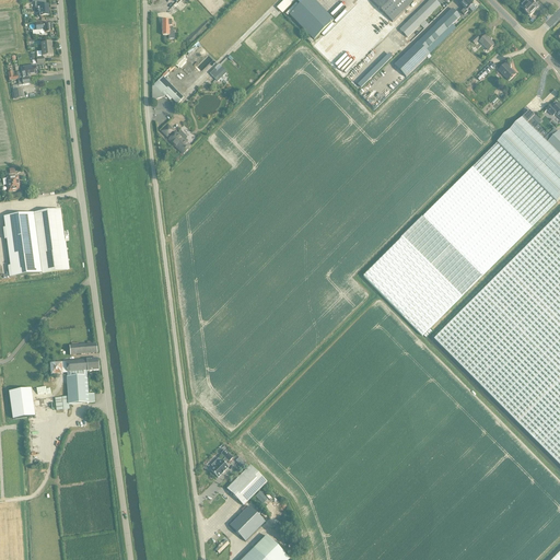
[(304,0),(290,15),(314,41),(334,21),(312,0),(304,0)]
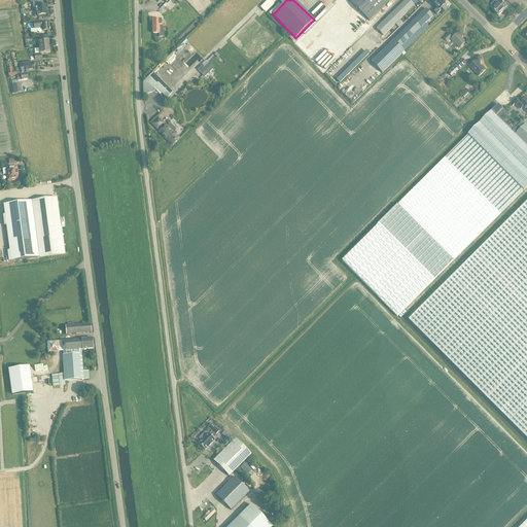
[(390,0),(347,0),(370,22),(390,0)]
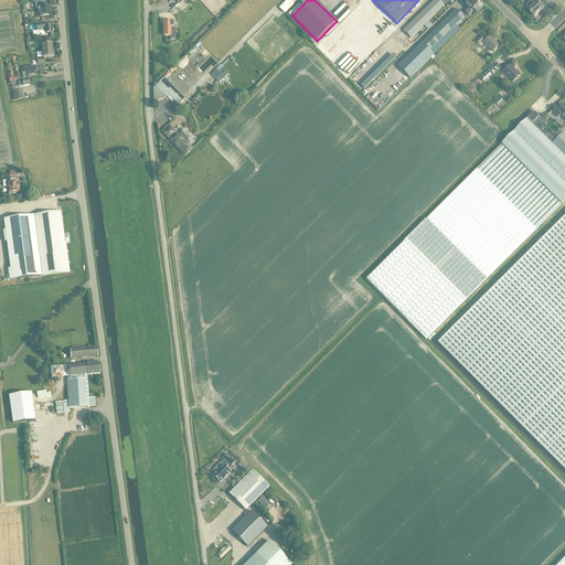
[(432,24),(428,21),(444,6),(437,0),(434,0),(403,31),(411,39),(424,27),(427,30),(432,24)]
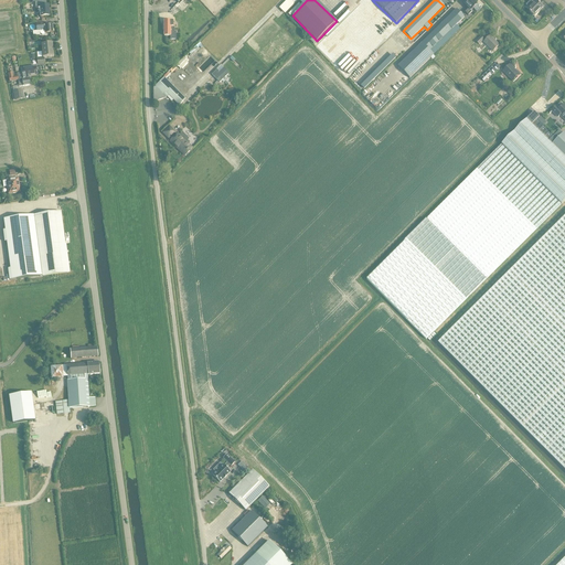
[(468,0),(464,4),(469,9),(465,12),(468,16),(471,12),(470,11),(472,9),(476,12),(479,9),(476,6),(477,6),(472,1),(473,1),(472,0),(468,0)]
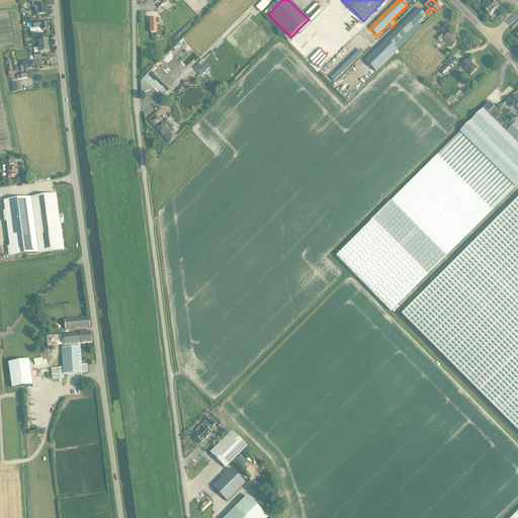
[(493,3),(495,0),(486,0),(481,6),(491,16),(498,8),(493,3)]
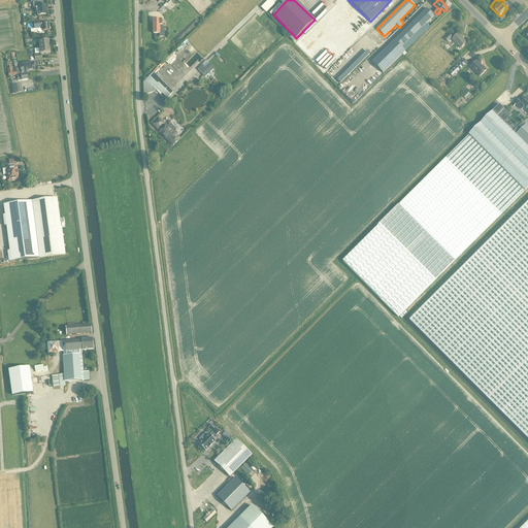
[(37,15),(38,15),(46,14),(45,5),(37,6),(37,7),(36,8),(35,9),(35,11),(36,12),(37,12),(37,15)]
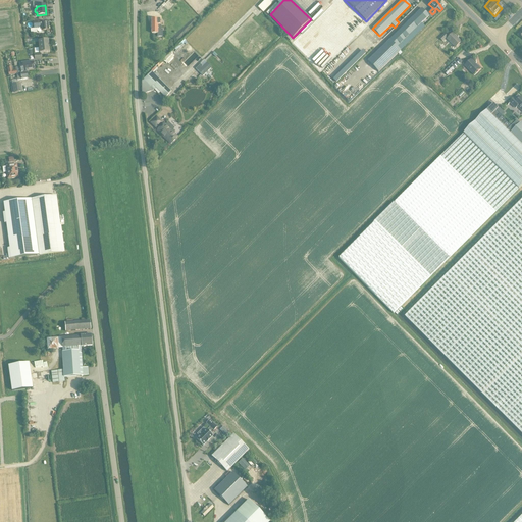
[(418,28),(423,21),(429,16),(421,9),(367,61),(378,72),(401,51),(397,48),(416,29),(419,32),(420,30),(418,28)]
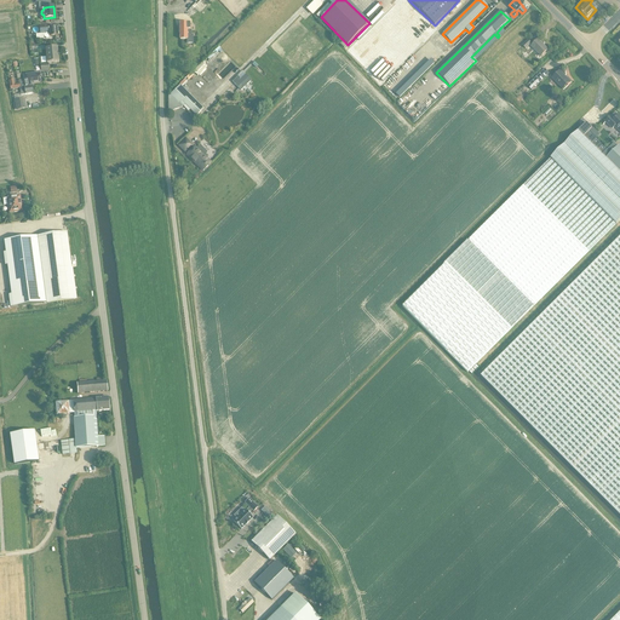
[(194,44),(194,39),(194,35),(191,35),(191,29),(190,29),(190,23),(181,23),(181,40),(187,40),(187,44),(194,44)]
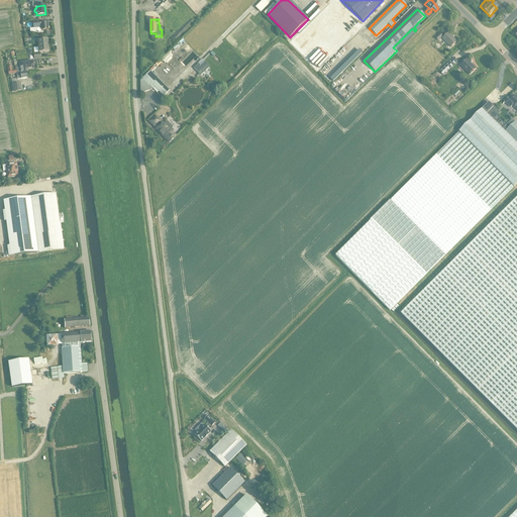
[(48,30),(47,23),(40,24),(39,21),(33,22),(33,28),(36,28),(36,30),(38,32),(42,32),(42,31),(48,30)]
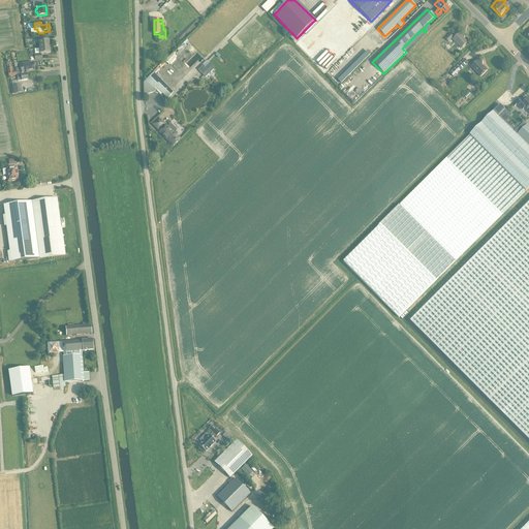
[(462,49),(467,42),(459,34),(454,40),(462,49)]
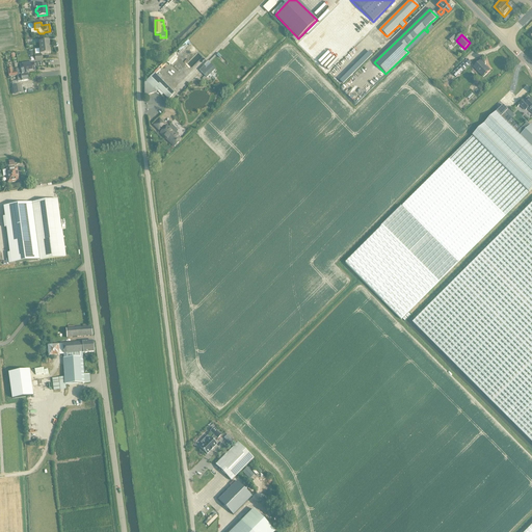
[(40,43),(41,55),(50,53),(49,42),(40,43)]
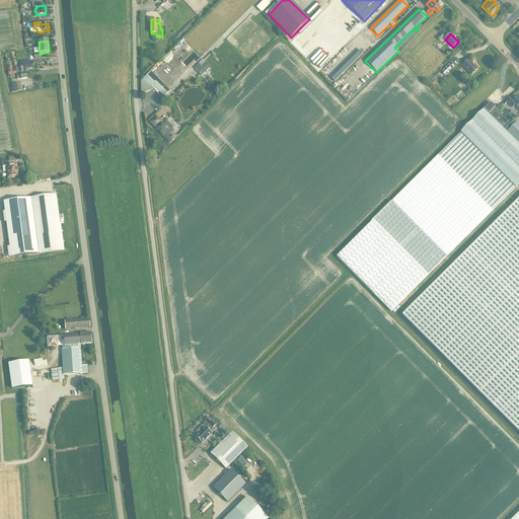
[(445,76),(459,62),(456,59),(442,72),(445,76)]
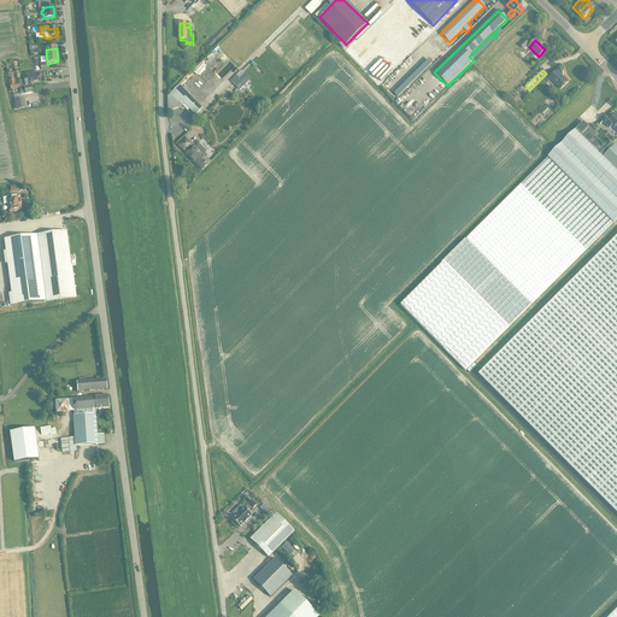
[(560,89),(568,82),(557,71),(550,78),(560,89)]
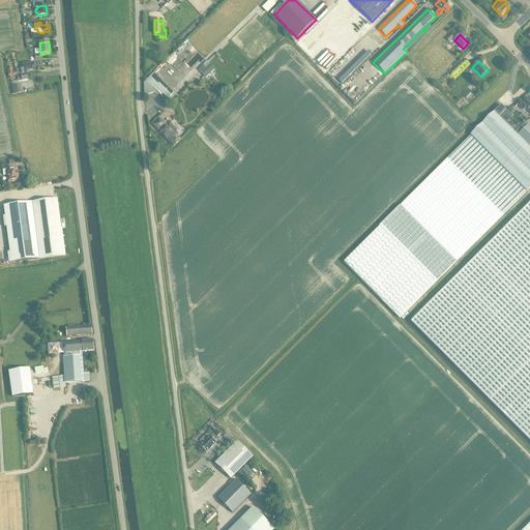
[(203,65),(199,70),(206,78),(215,69),(210,64),(206,68),(203,65)]
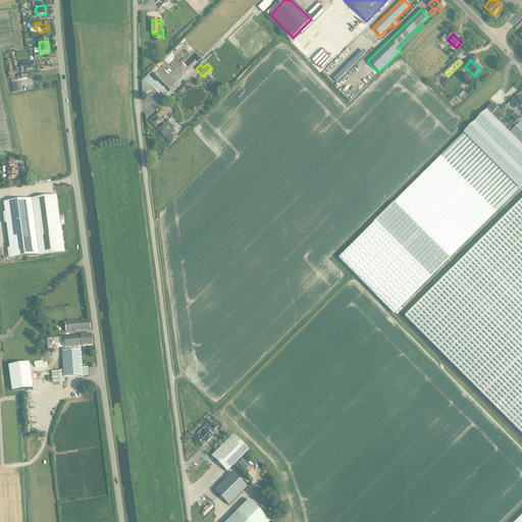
[(11,67),(7,68),(9,75),(16,74),(28,72),(29,72),(29,70),(35,69),(34,64),(28,65),(28,66),(24,67),(19,67),(16,68),(16,70),(12,71),(11,67)]
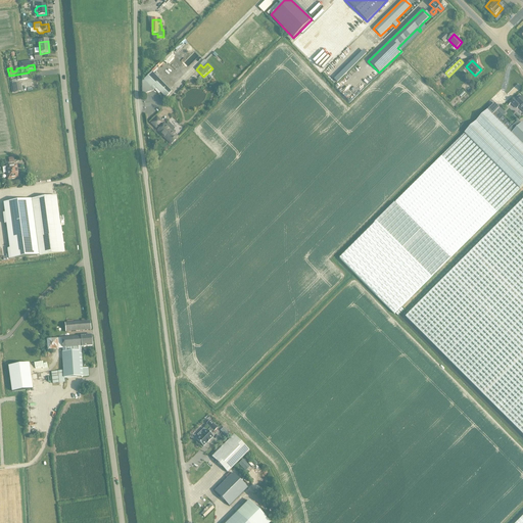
[(152,72),(142,82),(142,94),(144,94),(153,91),(156,89),(165,98),(172,92),(152,72)]
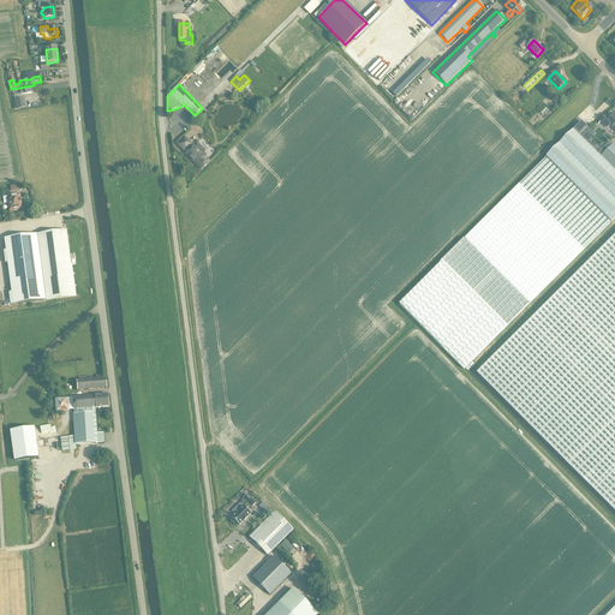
[(22,100),(15,101),(16,102),(17,109),(25,107),(24,99),(22,100)]
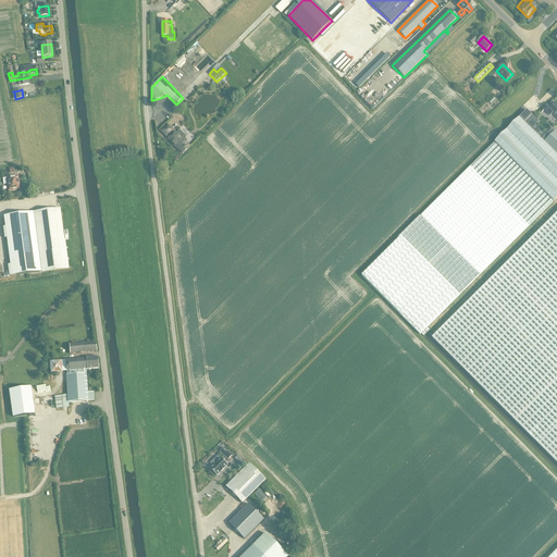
[(548,106),(544,110),(551,115),(553,113),(556,118),(556,104),(556,103),(556,104),(553,101),(548,106)]
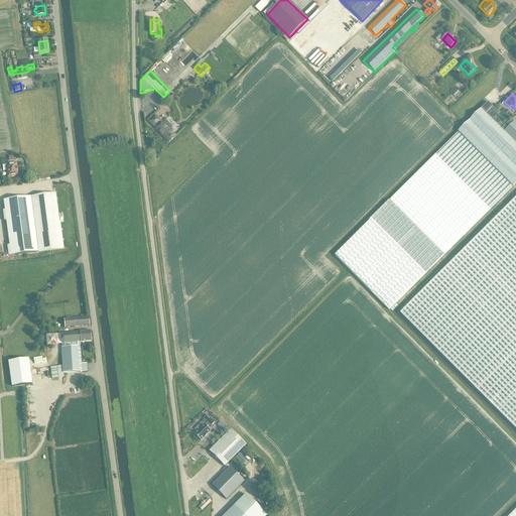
[(489,103),(459,132),(513,186),(515,183),(515,143),(505,132),(514,123),(511,120),(505,125),(490,110),(493,107),(489,103)]
